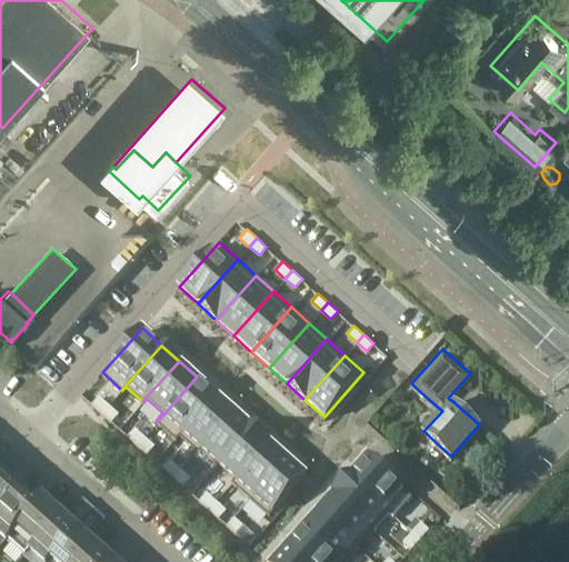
[(197,377),(157,422),(175,438),(215,393),(197,377)]
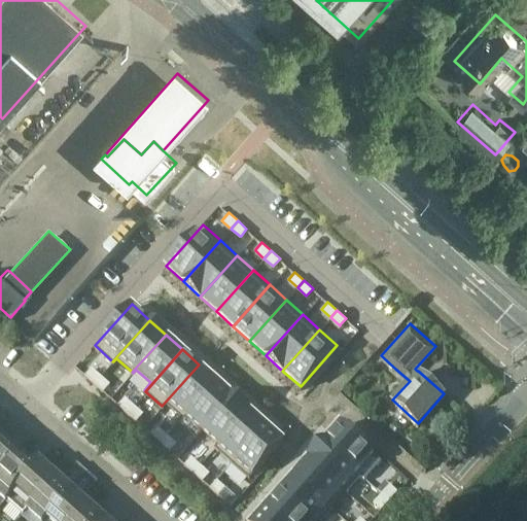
[(199,365),(162,406),(163,407),(166,403),(180,416),(177,419),(178,420),(215,379),(199,365)]
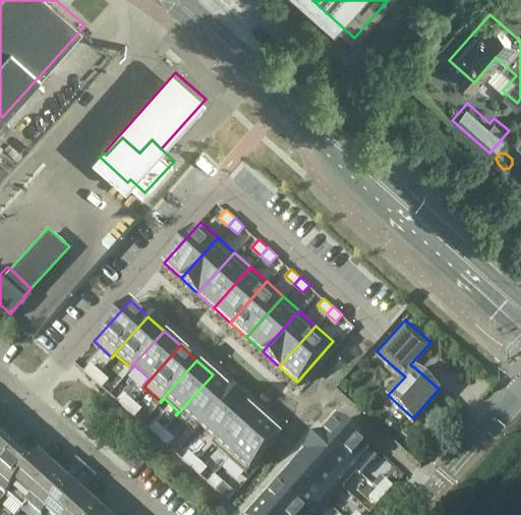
[(91,361),(83,368),(93,377),(99,369),(91,361)]
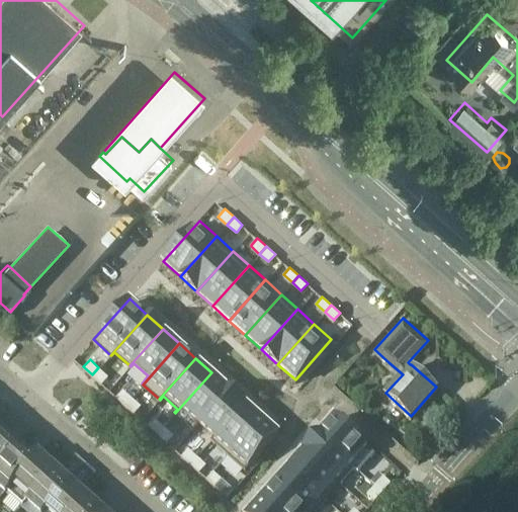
[(98,367),(92,374),(101,382),(107,375),(98,367)]
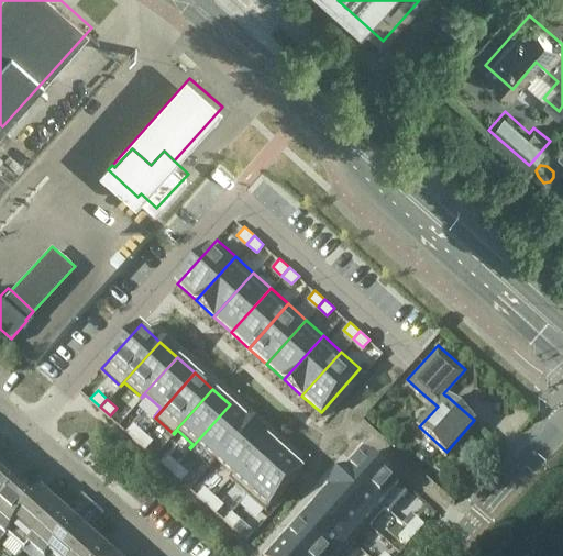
[(230,404),(190,448),(208,465),(247,421),(230,404)]
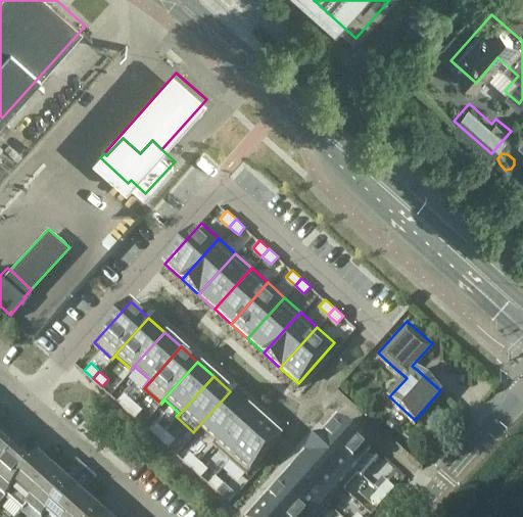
[(230,391),(193,432),(194,432),(201,425),(216,438),(212,442),(246,406),(230,391)]
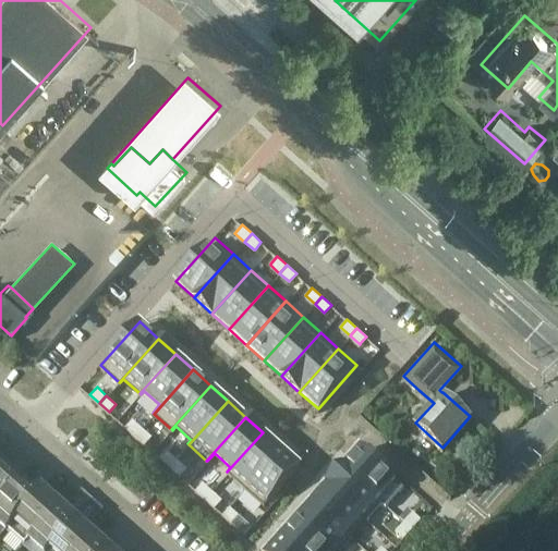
[(132,418),(125,426),(134,435),(141,427),(132,418)]
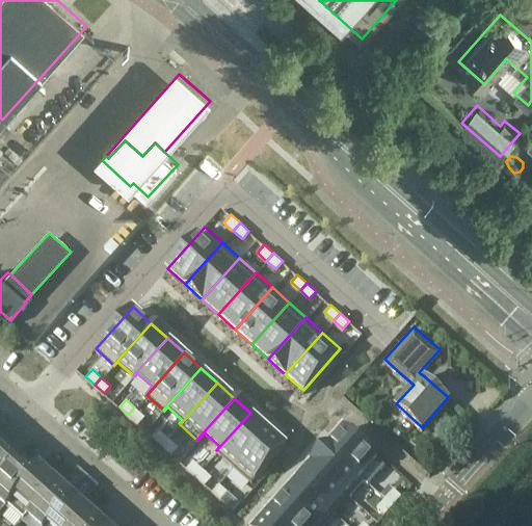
[(134,408),(128,415),(137,423),(144,416),(134,408)]
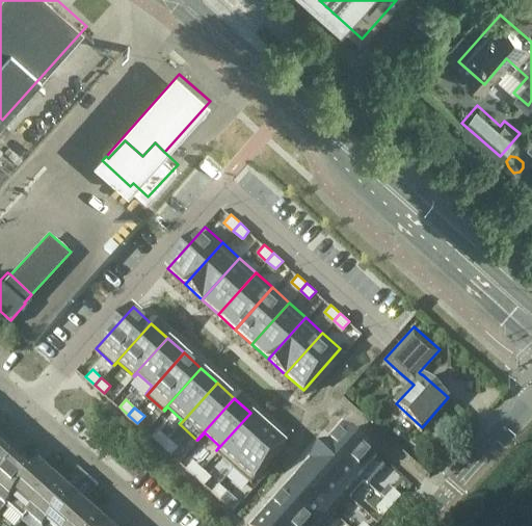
[(250,413),(216,450),(233,466),(267,427),(250,413)]
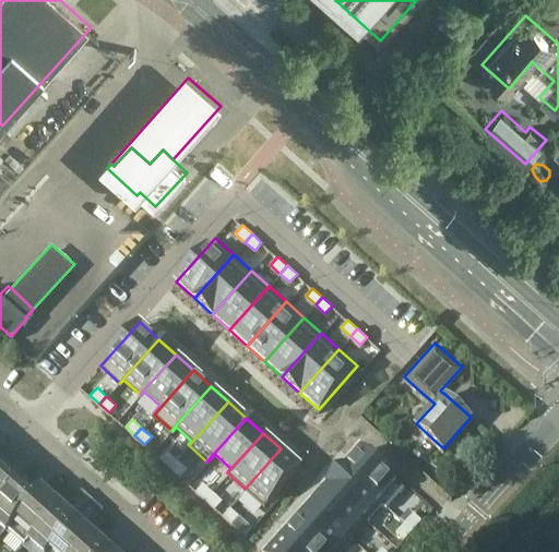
[(360,447),(343,466),(387,505),(404,487),(360,447)]
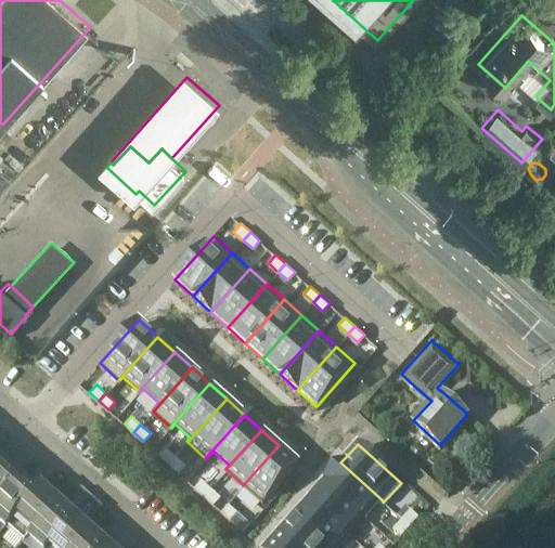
[(279,445),(243,485),(262,501),(297,462),(279,445)]
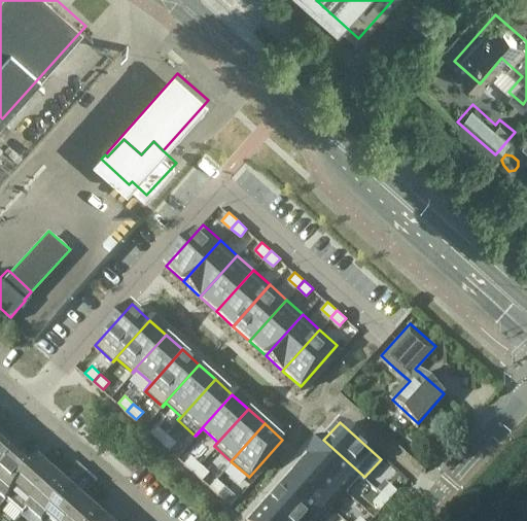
[(157,425),(151,432),(161,441),(167,433),(157,425)]
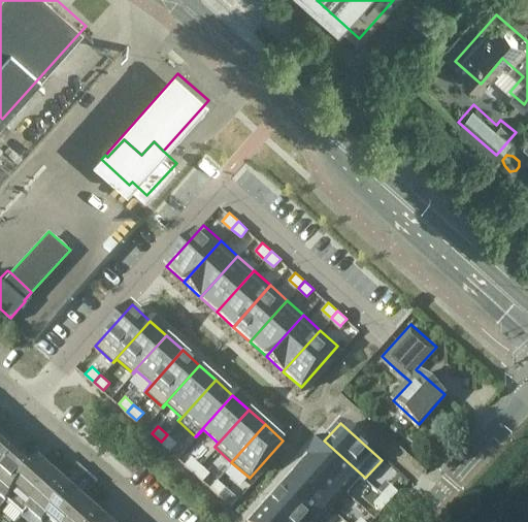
[(7,434),(0,443),(0,472),(23,448),(7,434)]
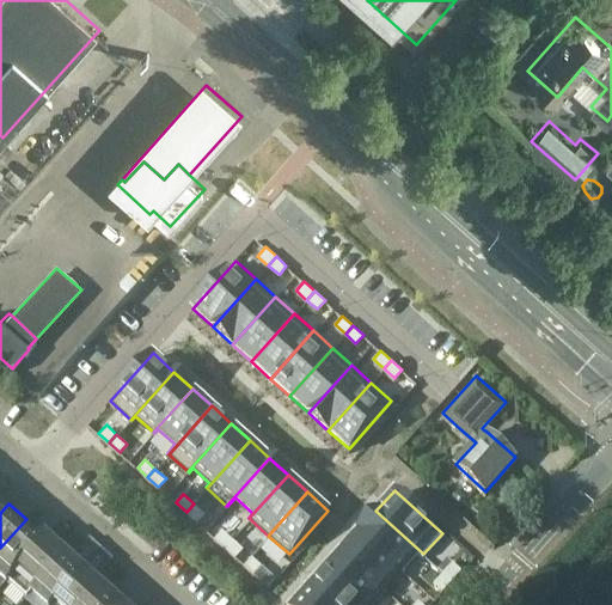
[(194,503),(187,512),(196,521),(204,513),(194,503)]
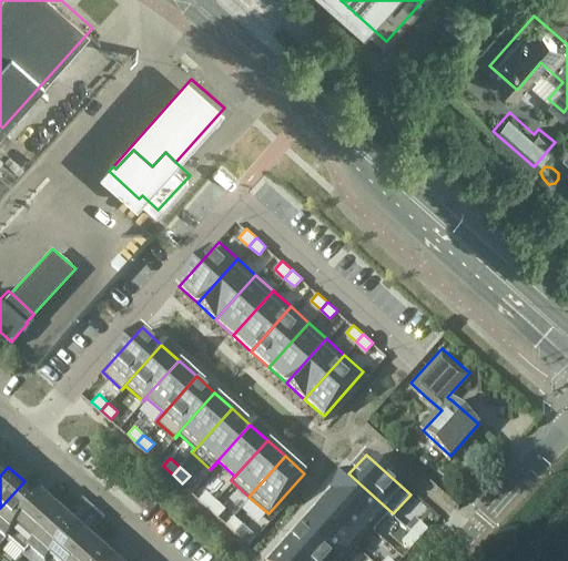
[(348,473),(333,491),(373,528),(388,511),(392,514),(393,513),(348,473)]
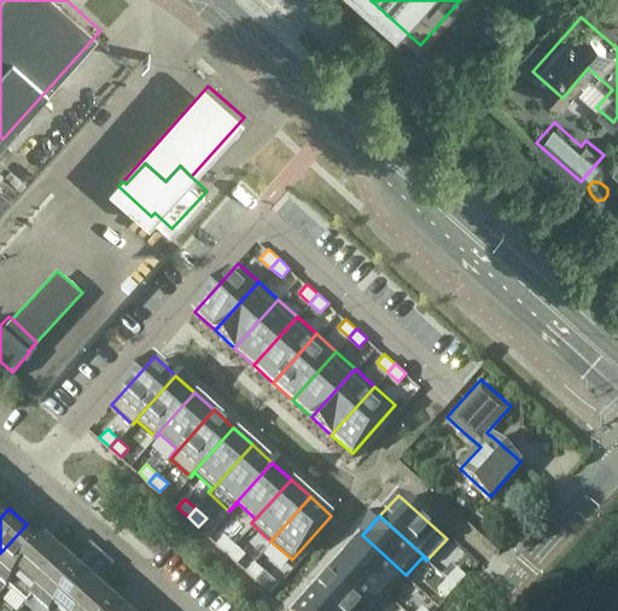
[(27,524),(0,553),(0,574),(9,582),(15,576),(45,541),(27,524)]
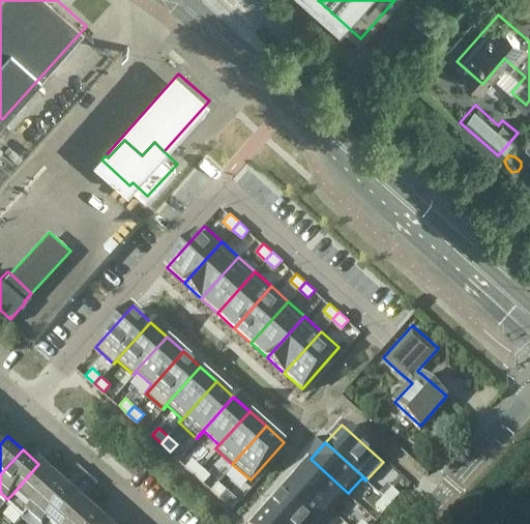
[(192,458),(185,465),(195,473),(201,466),(192,458)]
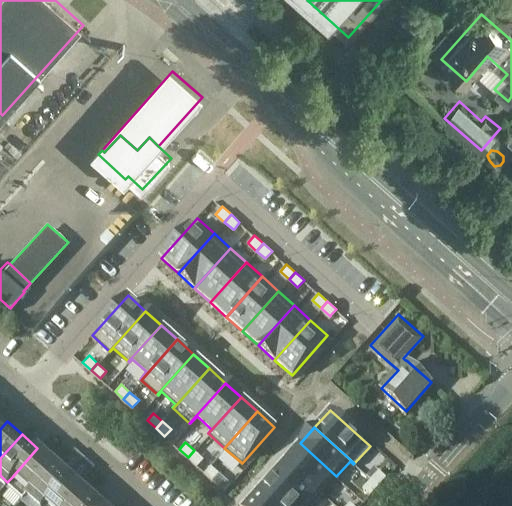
[(37,448),(12,477),(27,491),(57,457),(41,443),(37,448)]
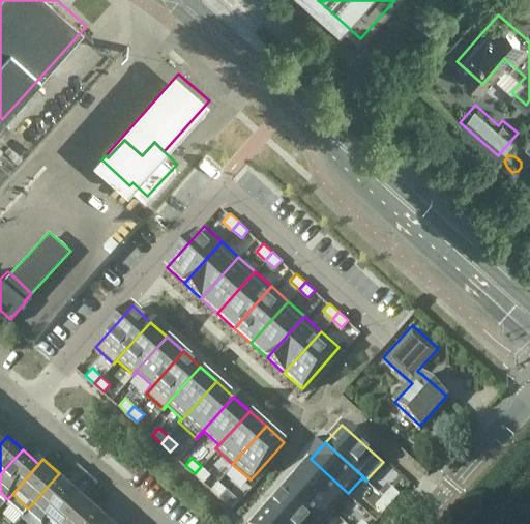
[(311,459),(296,475),(333,510),(348,493),(311,459)]
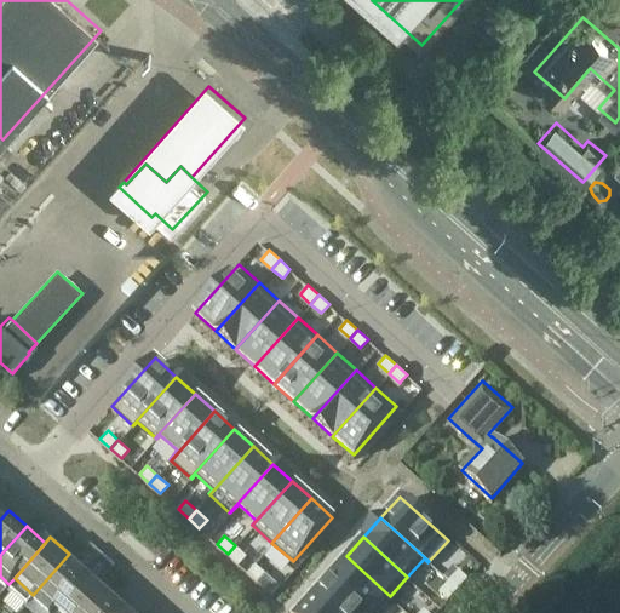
[(235,545),(228,554),(239,563),(246,555),(235,545)]
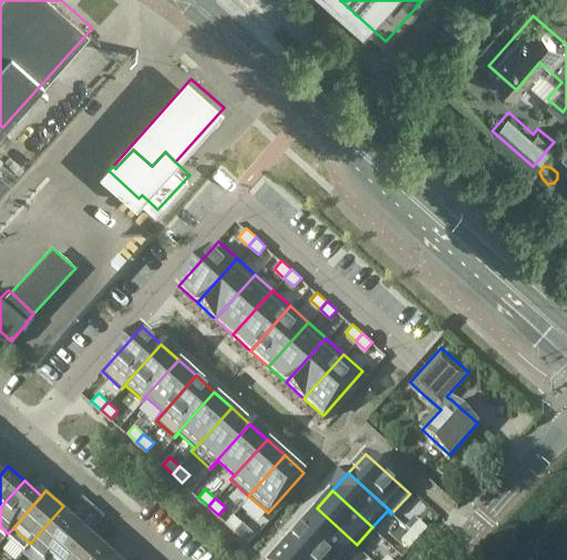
[(63,506),(30,543),(48,559),(80,521),(63,506)]
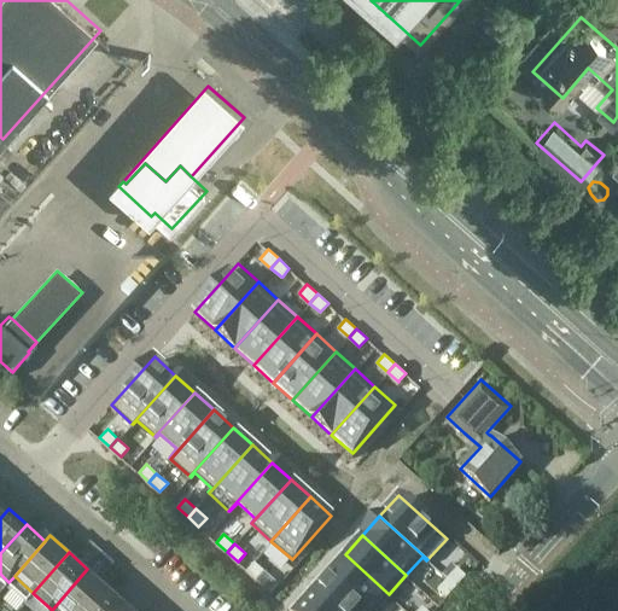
[(345,554),(327,574),(368,610),(373,610),(389,594),(345,554)]
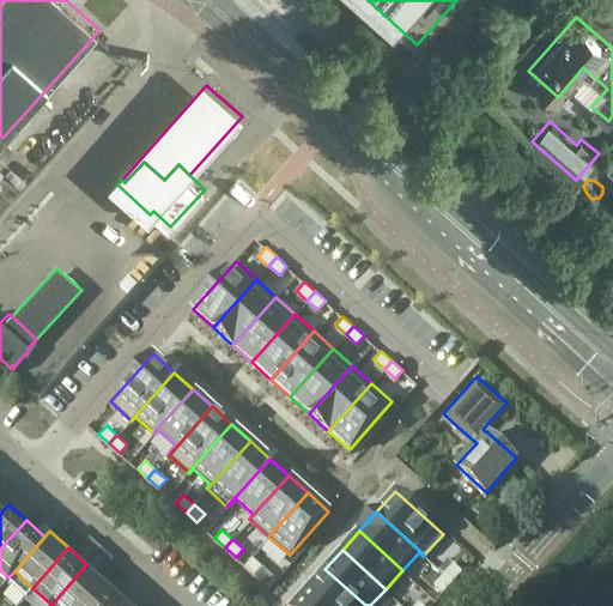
[(252,556),(244,564),(255,574),(262,565),(252,556)]
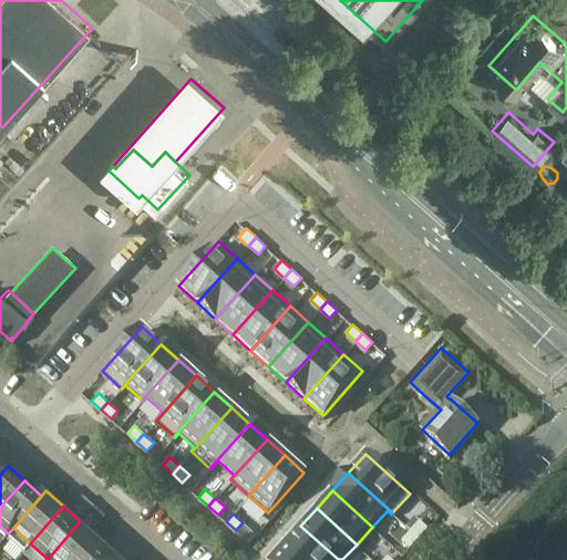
[(419,519),(410,528),(419,536),(426,526),(419,519)]
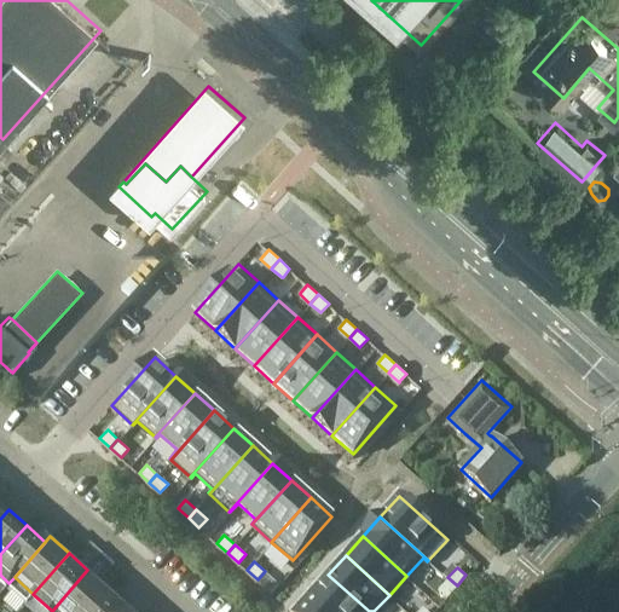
[(87,570),(52,611),(53,611),(82,611),(106,585),(87,570)]
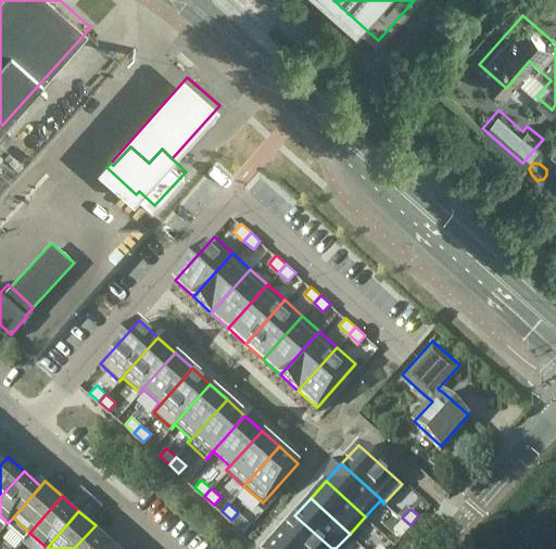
[(331,548),(294,515),(279,533),(295,548),(331,548)]
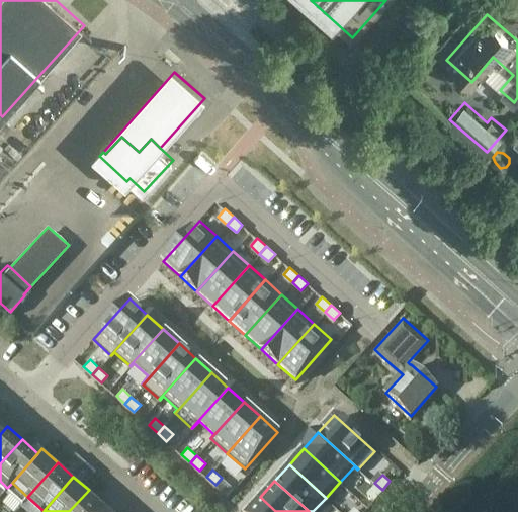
[(374,483),(366,492),(374,498),(382,490),(374,483)]
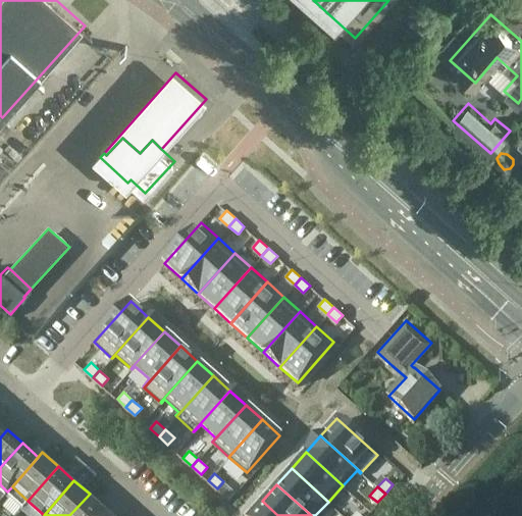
[(90,494),(69,515),(97,515),(105,508),(90,494)]
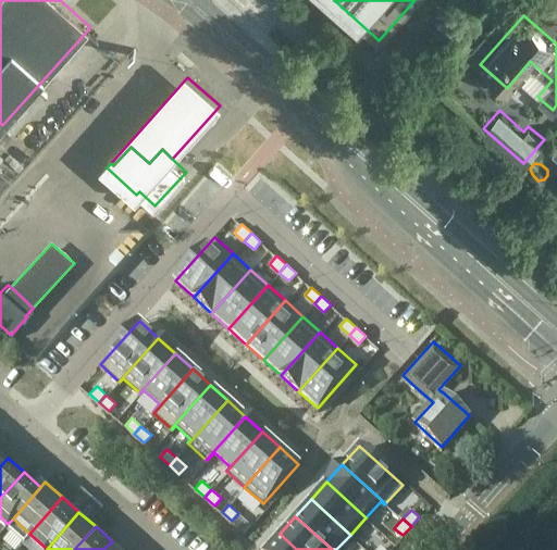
[(296,549),(280,534),(264,549),(296,549)]
